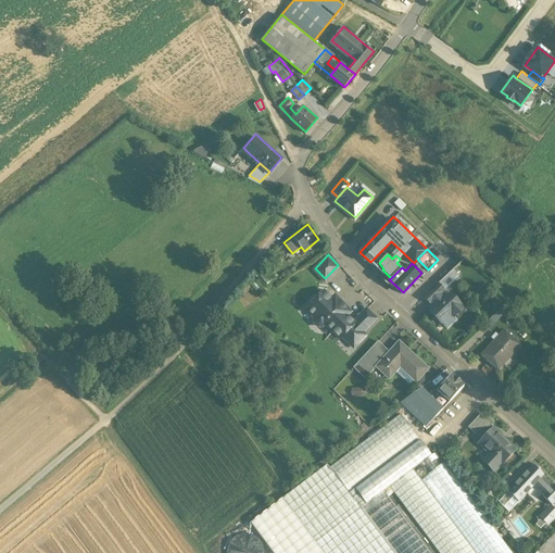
[(265,266),(257,272),(266,283),(274,277),(265,266)]
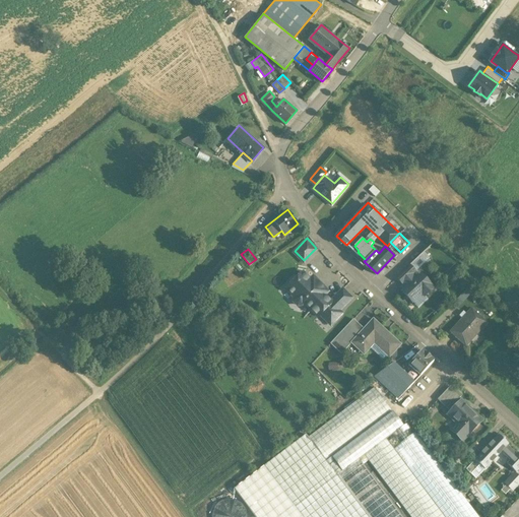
[(411,264),(398,276),(403,282),(404,281),(413,273),(416,270),(411,264)]
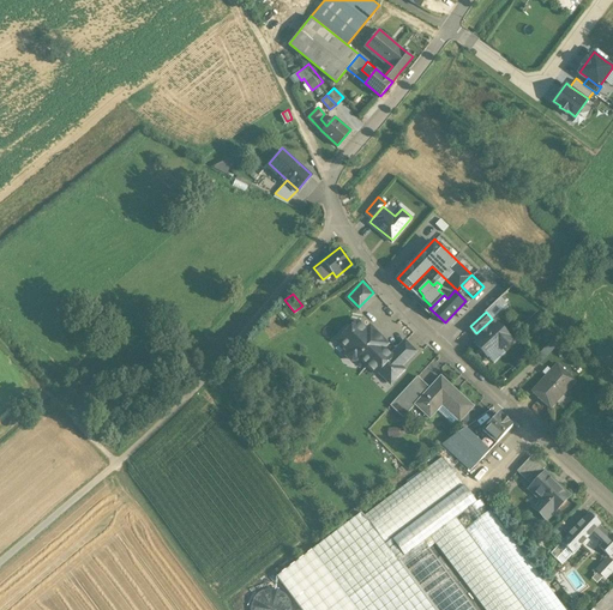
[(367,328),(359,320),(338,339),(347,349),(347,354),(352,358),(356,358),(359,356),(376,372),(378,369),(390,381),(401,372),(397,368),(404,361),(395,350),(391,354),(384,346),(388,343),(370,325),(367,328)]
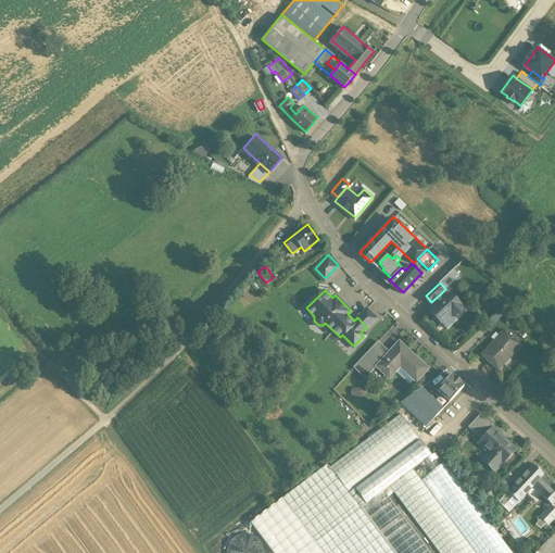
[(464,306),(451,292),(446,297),(442,292),(432,301),(437,305),(431,311),(442,322),(452,312),(455,315),(464,306)]
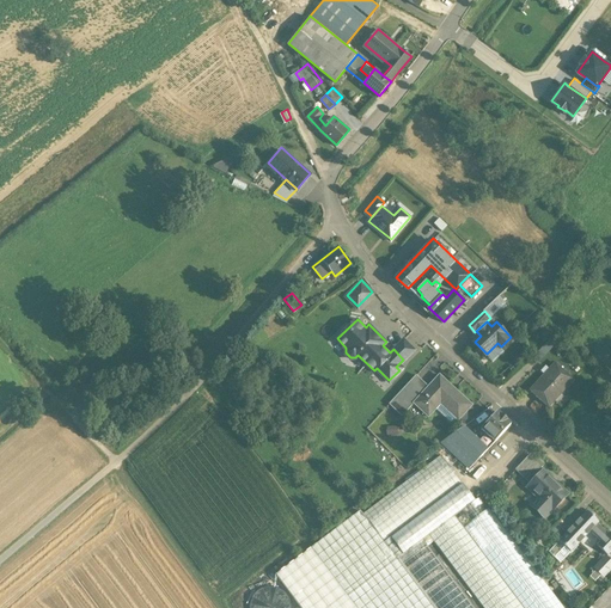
[(414,349),(403,339),(393,349),(403,360),(414,349)]
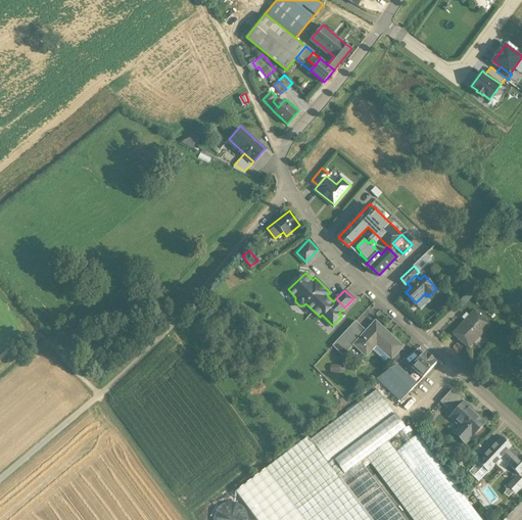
[(473,297),(469,292),(458,303),(462,309),(473,297)]
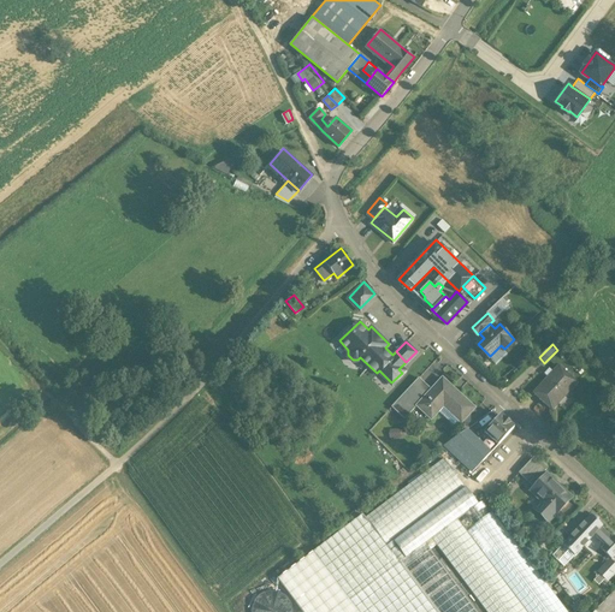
[(560,364),(534,391),(553,408),(578,380),(560,364)]
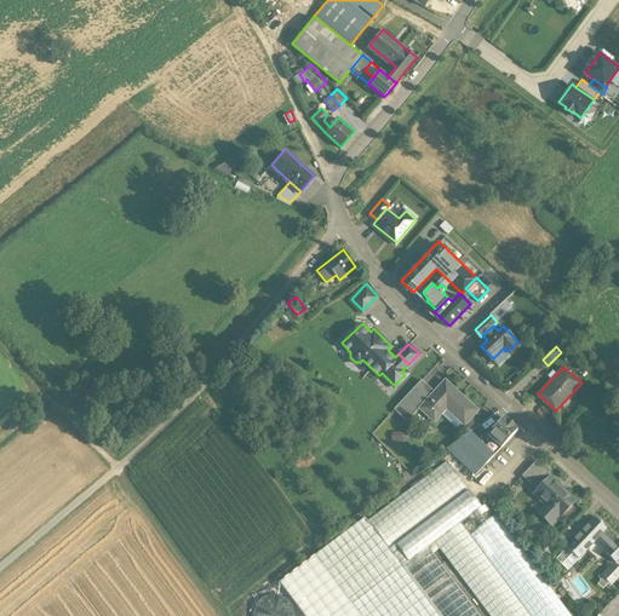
[(435,390),(423,378),(395,408),(408,420),(420,407),(435,390)]
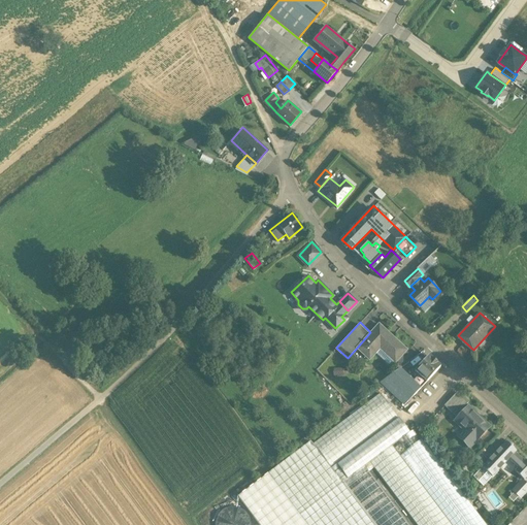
[(370,332),(358,347),(370,358),(376,351),(379,350),(375,347),(381,341),(389,350),(389,352),(388,353),(389,354),(389,355),(396,361),(397,359),(407,349),(380,323),(370,332)]
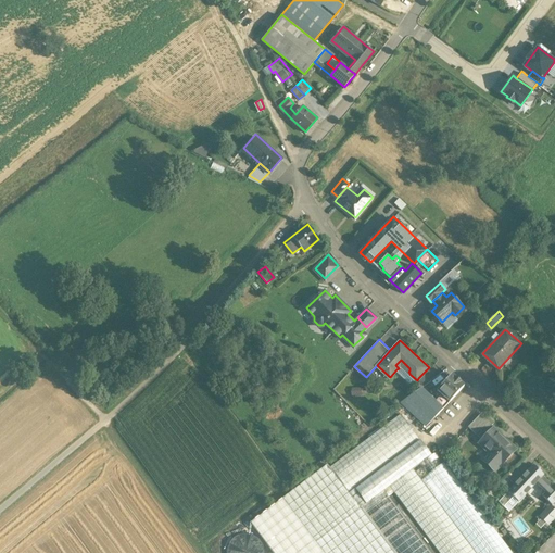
[(410,368),(401,360),(395,365),(399,368),(396,369),(413,385),(417,380),(410,374),(410,373),(408,372),(410,371),(410,368)]
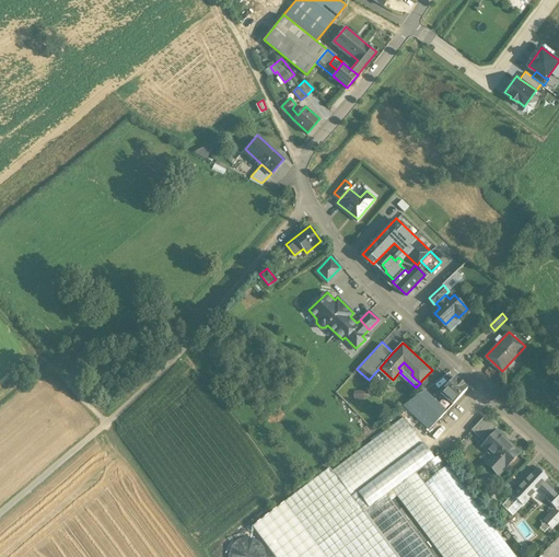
[(440,378),(432,370),(421,381),(428,386),(440,378)]
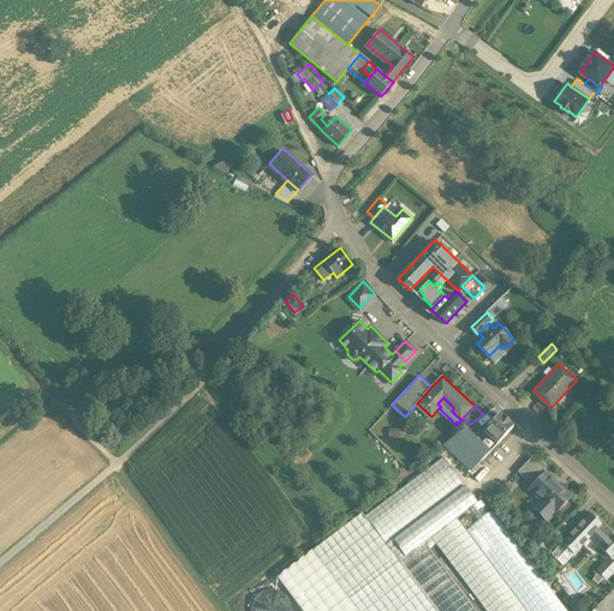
[(513,425),(500,412),(484,429),(498,442),(513,425)]
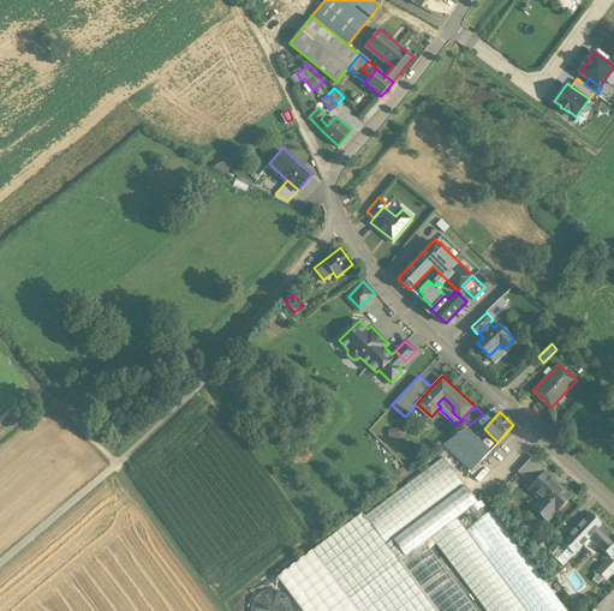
[(466,427),(445,443),(472,469),(490,450),(466,427)]
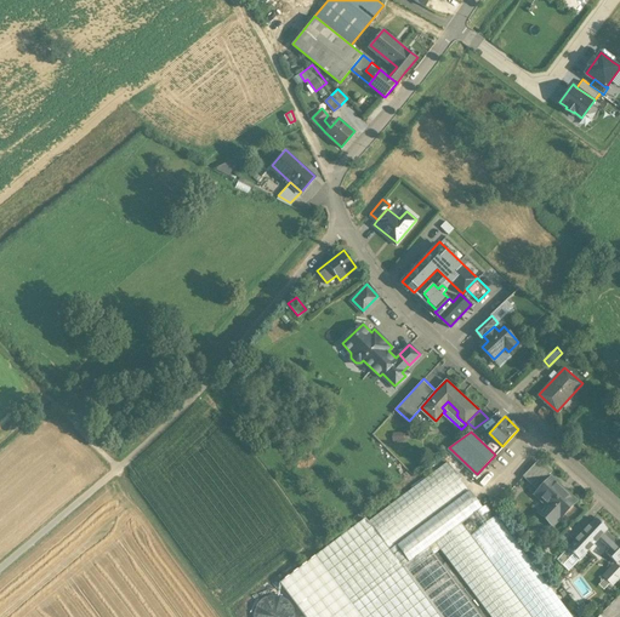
[(447,460),(367,520),(365,518),(279,582),(305,616),(483,616),(434,553),(441,548),(491,616),(575,616),(488,501),(482,506),(447,460)]
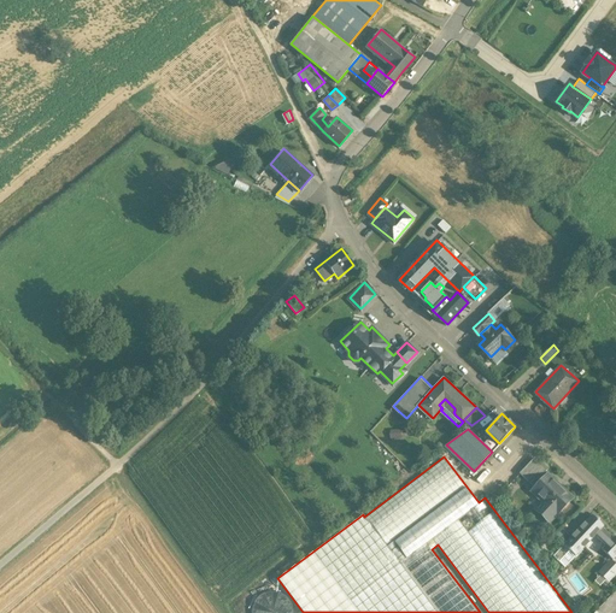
[(549,469),(535,457),(521,472),(522,473),(526,470),(538,481),(549,469)]
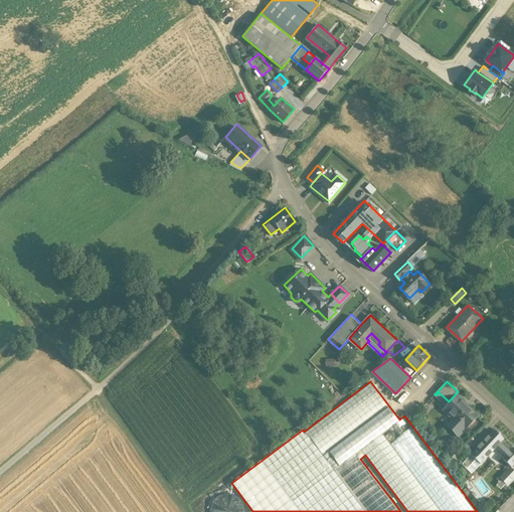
[(439,392),(436,395),(448,406),(451,403),(449,401),(439,392)]
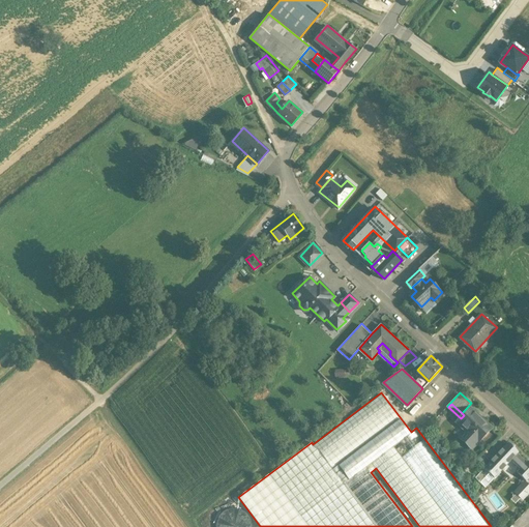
[(418,417),(427,411),(423,407),(415,414),(418,417)]
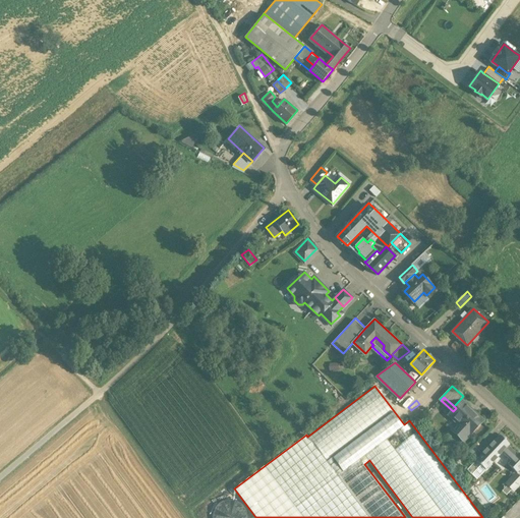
[(472,408),(463,400),(456,408),(453,411),(450,414),(460,423),(462,426),(457,433),(454,429),(453,430),(464,442),(484,420),(483,419),(482,420),(471,409),(472,408)]
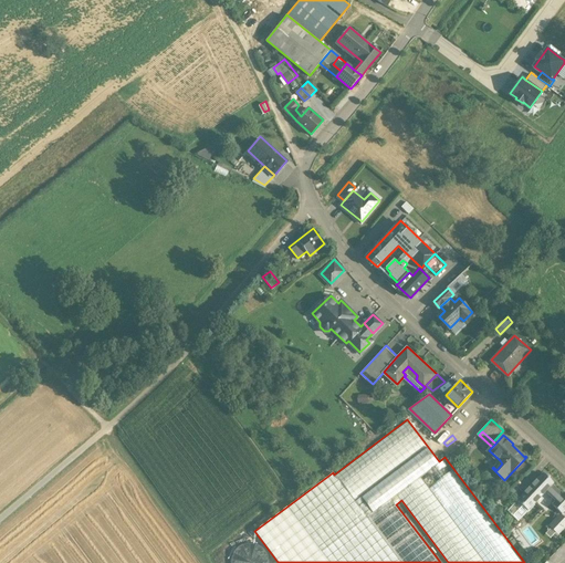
[(525,456),(513,444),(512,445),(524,457),(525,456)]
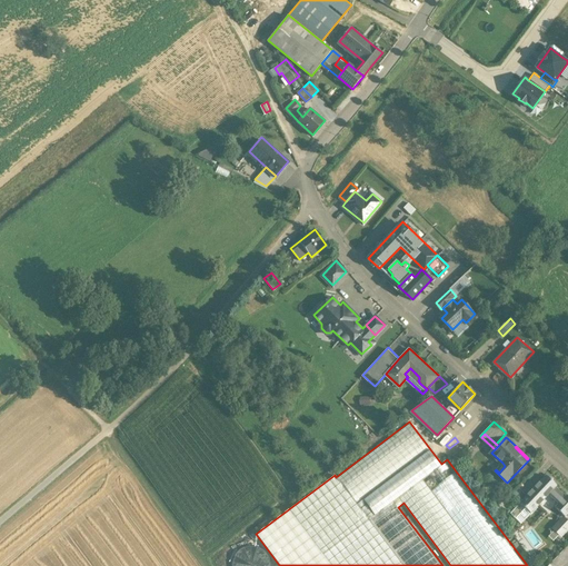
[(502,463),(496,469),(499,473),(505,466),(502,463)]
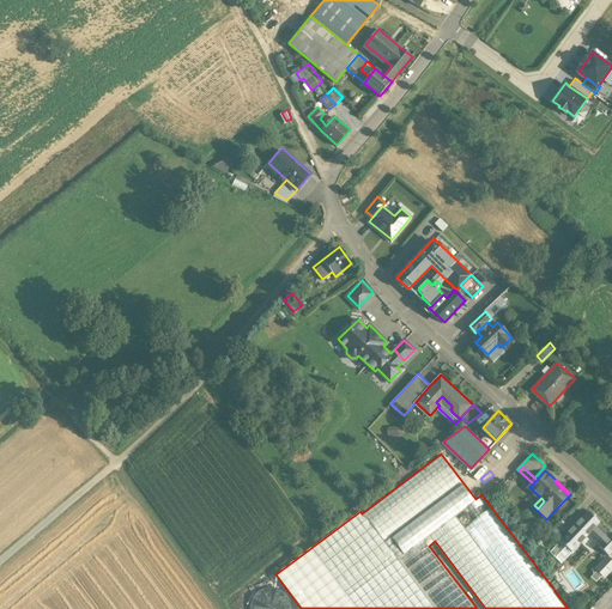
[(588,510),(561,540),(565,543),(564,544),(567,547),(568,546),(573,550),(592,530),(603,540),(610,533),(599,522),(600,521),(595,516),(597,516),(594,513),(594,515),(588,510)]
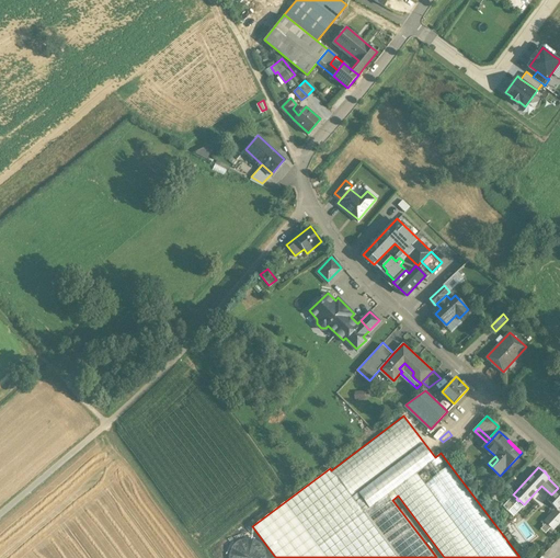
[(551,494),(548,499),(558,508),(559,505),(559,487),(551,494)]
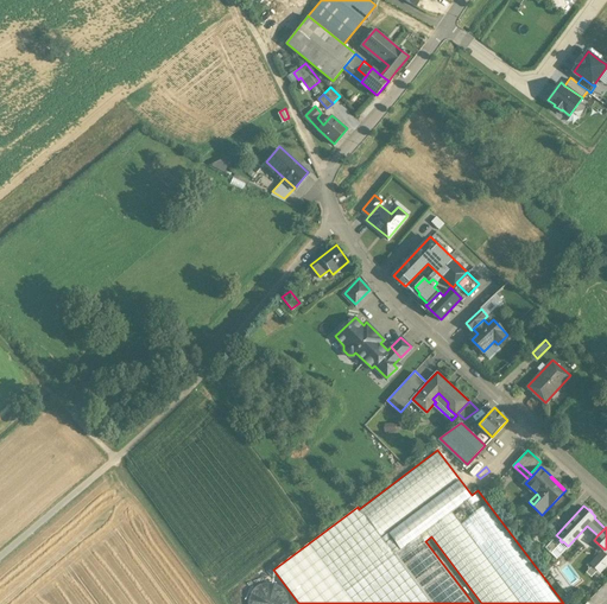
[(606,555),(602,551),(592,561),(600,570),(606,561),(606,555)]
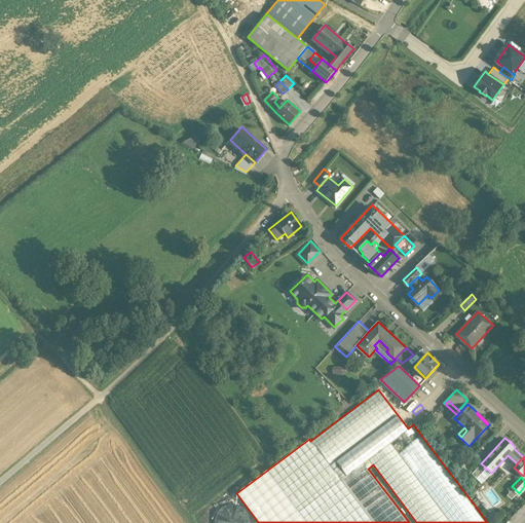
[(241,506),(231,503),(222,507),(215,515),(214,522),(250,522),(249,514),(241,506)]
